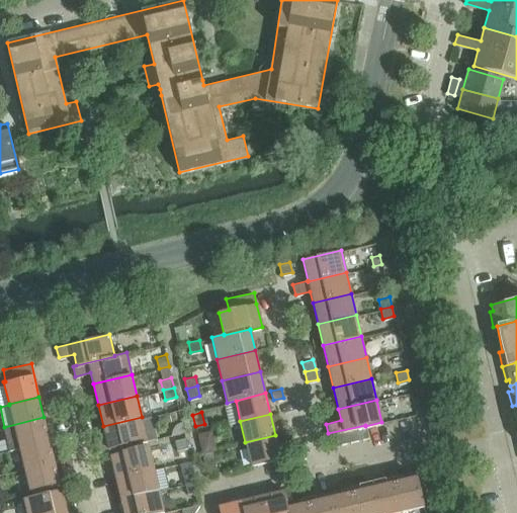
[(4,427),(9,449),(19,447),(50,440),(44,417),(4,427)]
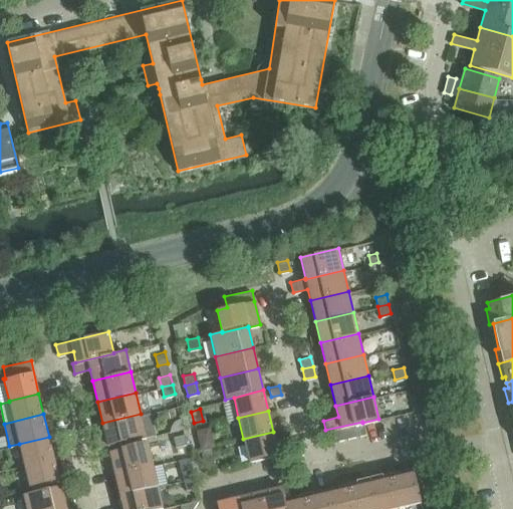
[(105,435),(90,438),(92,449),(146,437),(141,414),(102,423),(105,435)]
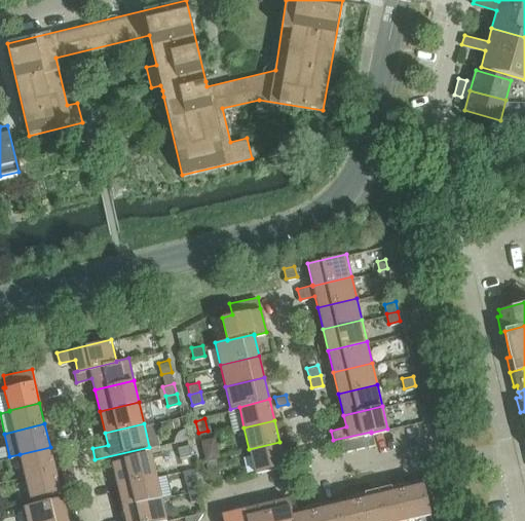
[(371,432),(333,440),(336,452),(374,443),(371,433),(371,432)]
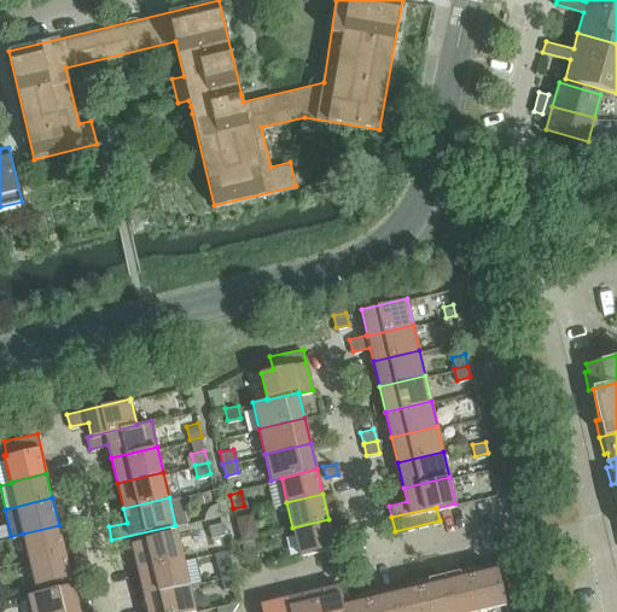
[(329,519),(292,528),(300,554),(335,546),(329,519)]
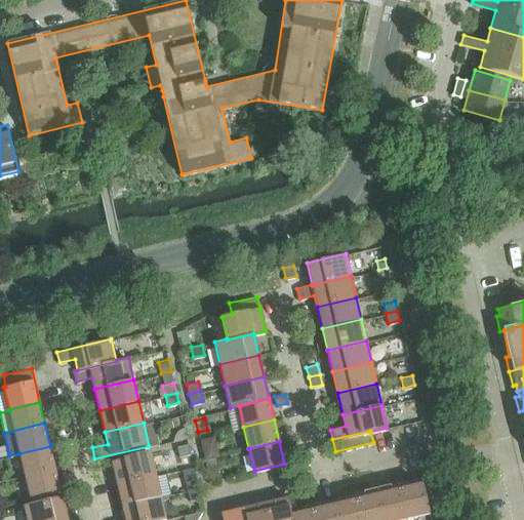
[(188,442),(176,445),(179,455),(191,452),(188,442)]
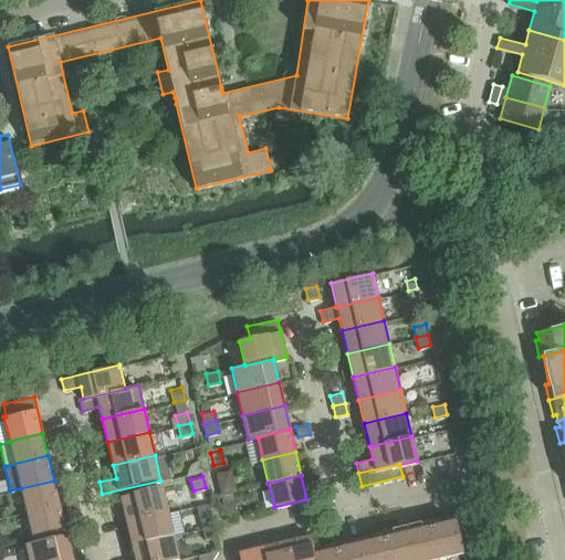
[(54,481),(21,488),(27,510),(59,503),(54,481)]
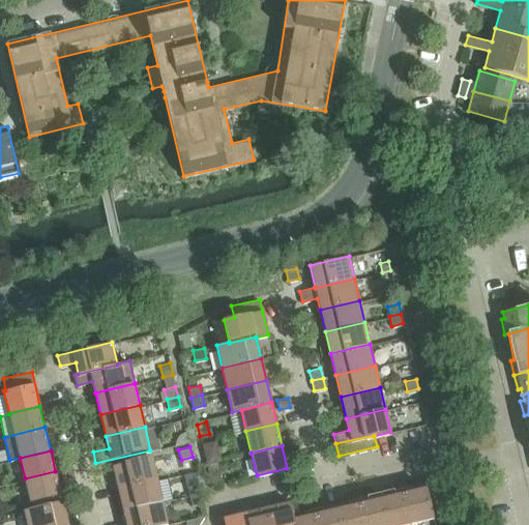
[(151,456),(113,465),(118,488),(157,478),(151,456)]
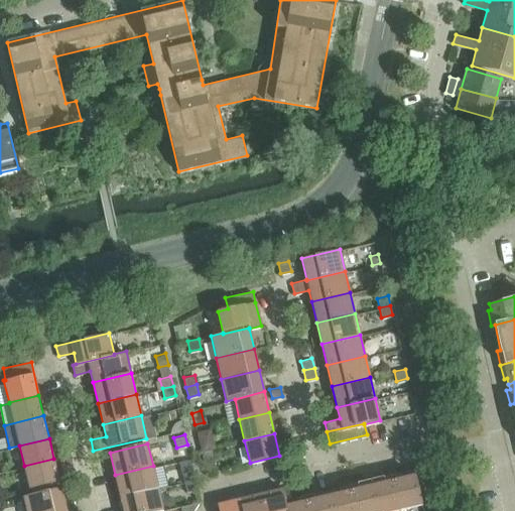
[(68,446),(57,449),(59,458),(70,455),(68,446)]
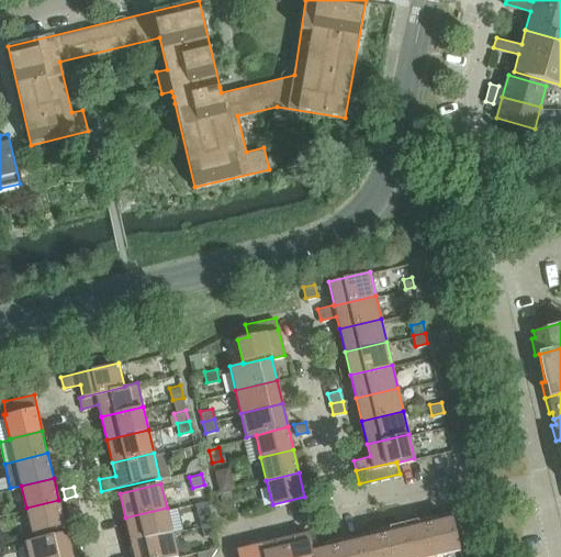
[(231,489),(219,491),(221,501),(233,498),(231,489)]
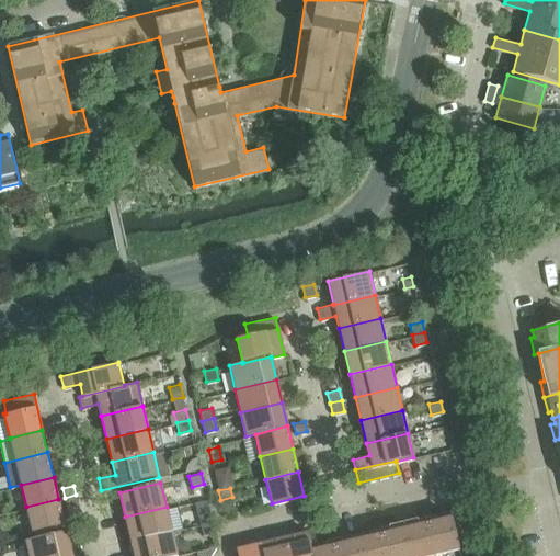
[(76,495),(65,498),(67,508),(78,505),(76,495)]
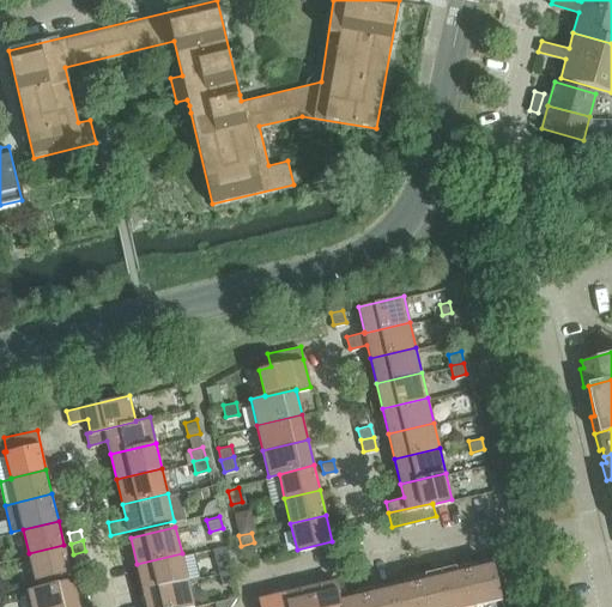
[(254,542),(241,546),(243,557),(256,553),(254,542)]
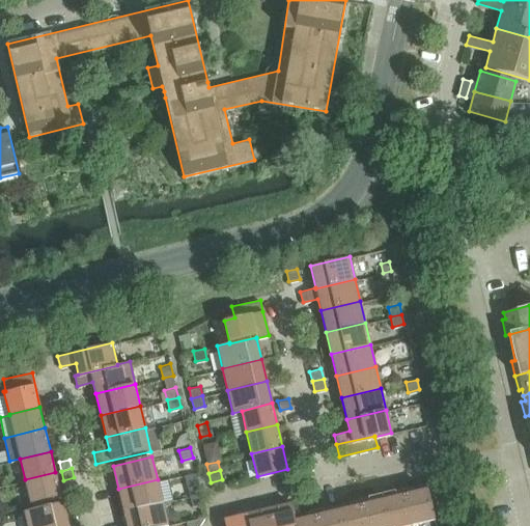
[(55,472),(25,479),(30,502),(61,495),(55,472)]
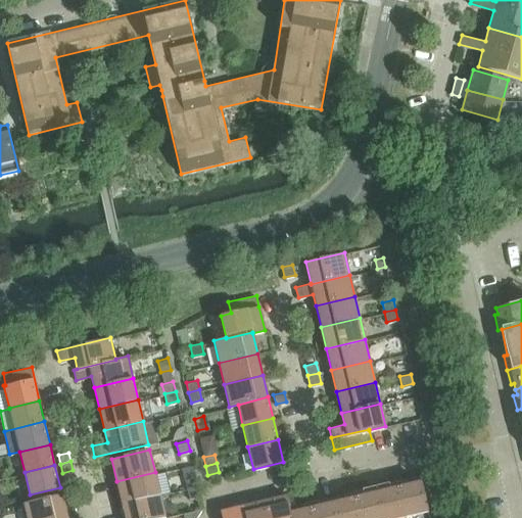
[(390,482),(375,486),(382,517),(429,517),(425,500),(429,499),(424,474),(404,479),(400,469),(388,472),(390,482)]
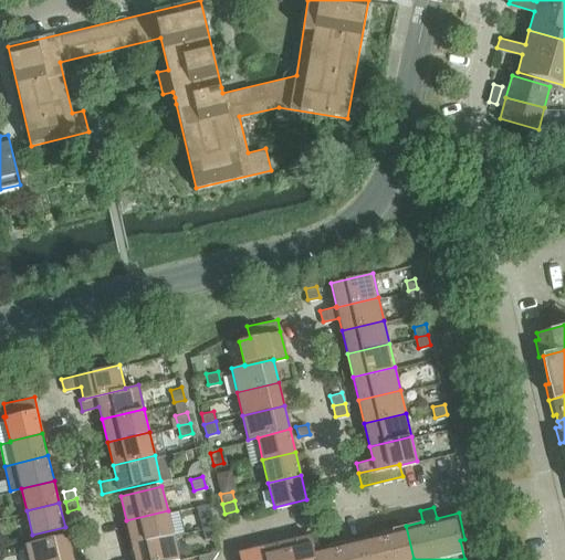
[(168,510),(126,520),(132,543),(173,534),(168,510)]
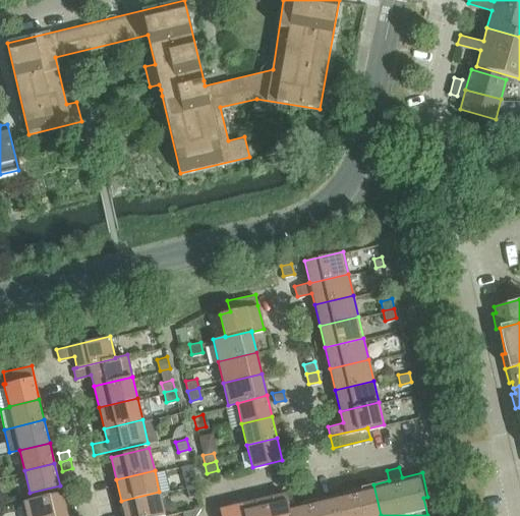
[(194,473),(183,475),(186,485),(196,483),(194,473)]
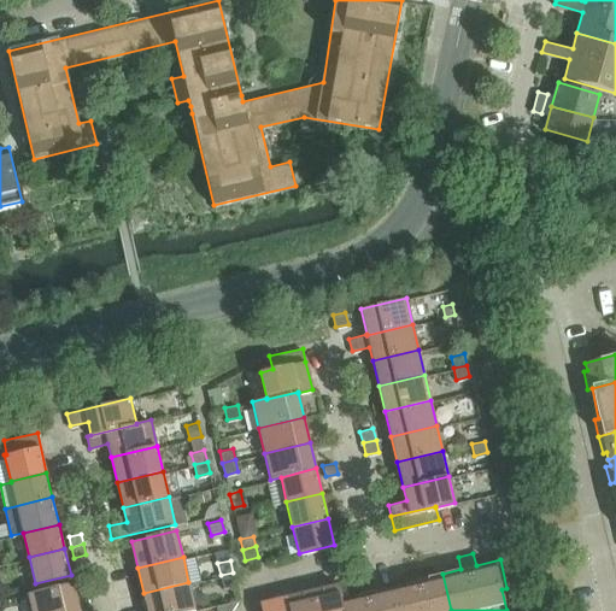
[(344,610),(451,610),(443,574),(426,577),(422,565),(408,569),(410,581),(392,586),(374,589),(370,579),(356,582),(358,593),(341,598),(340,598),(344,610)]
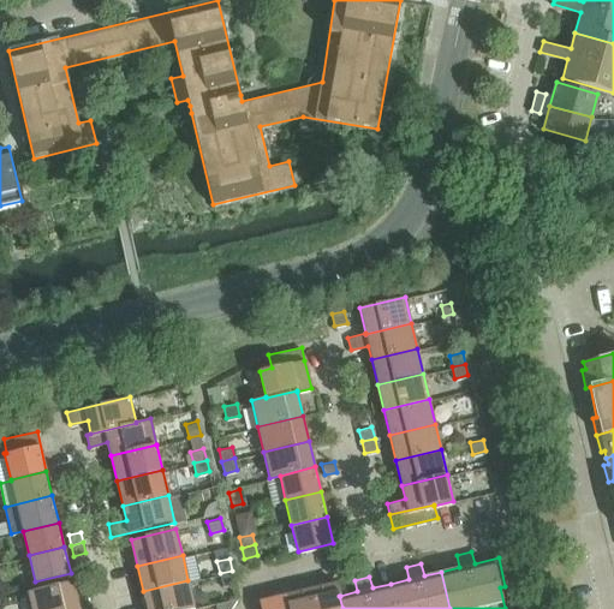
[(232,571),(220,573),(222,585),(236,581),(232,571)]
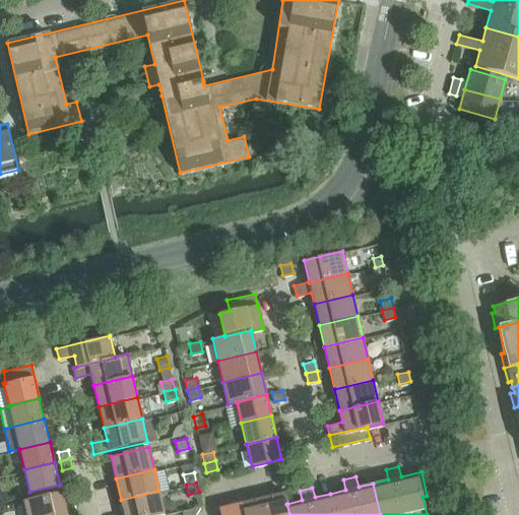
[(61,491),(23,500),(26,514),(57,514),(66,513),(61,491)]
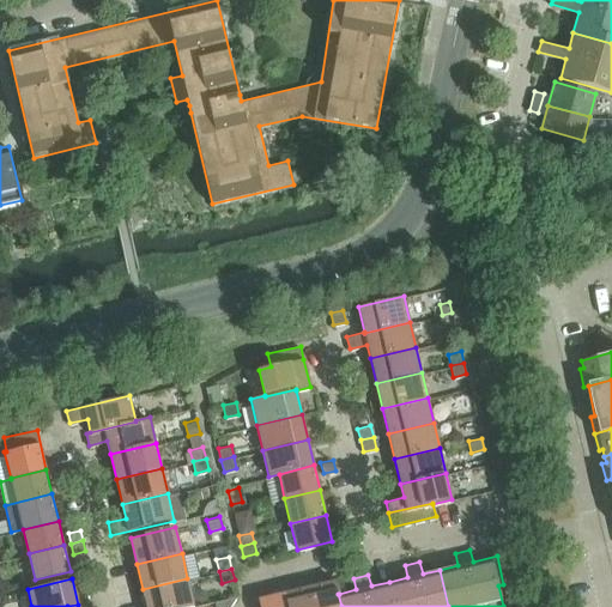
[(183,606),(186,606),(194,606),(187,578),(143,589),(146,606),(180,606),(183,606)]
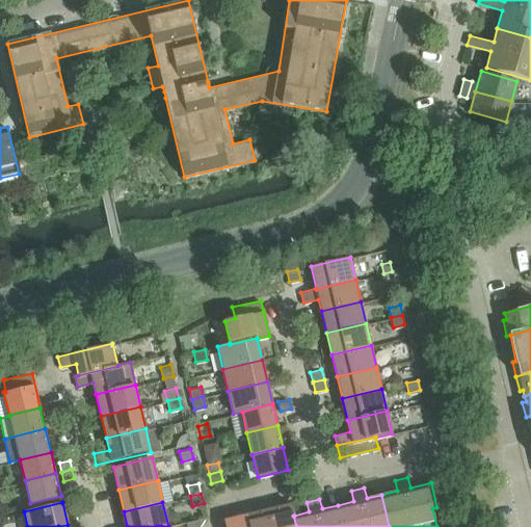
[(296,526),(293,516),(294,516),(292,503),(269,508),(272,526),(296,526)]
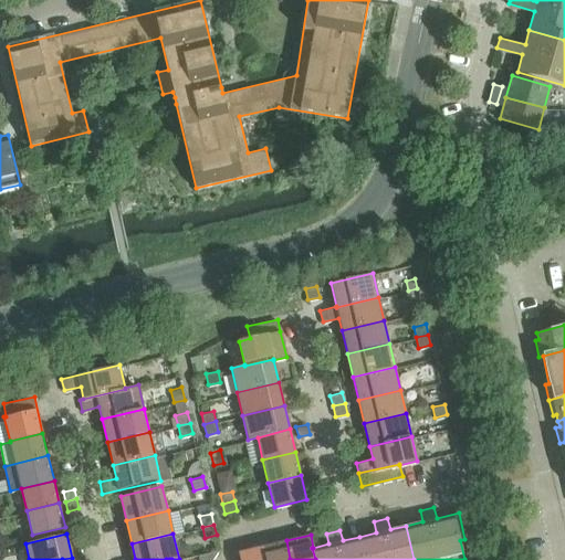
[(290,559),(286,540),(263,546),(265,559),(290,559)]
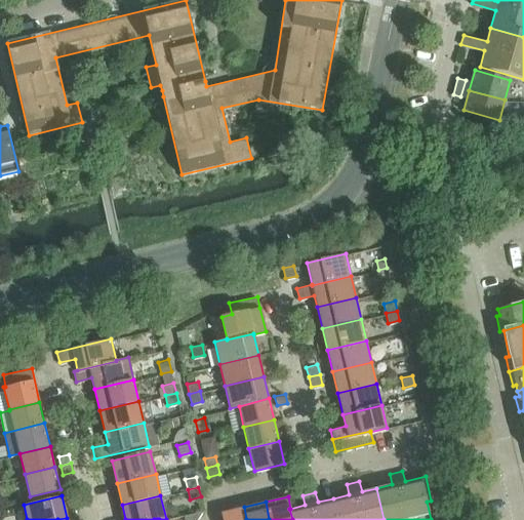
[(223,519),(246,519),(244,507),(222,512),(223,519)]
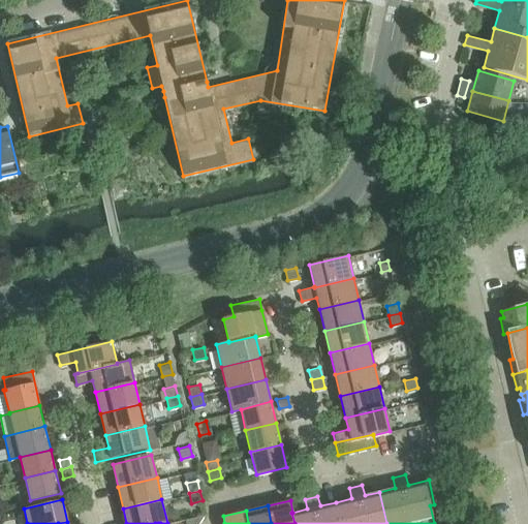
[(186,523),(197,523),(205,514),(185,518),(186,523)]
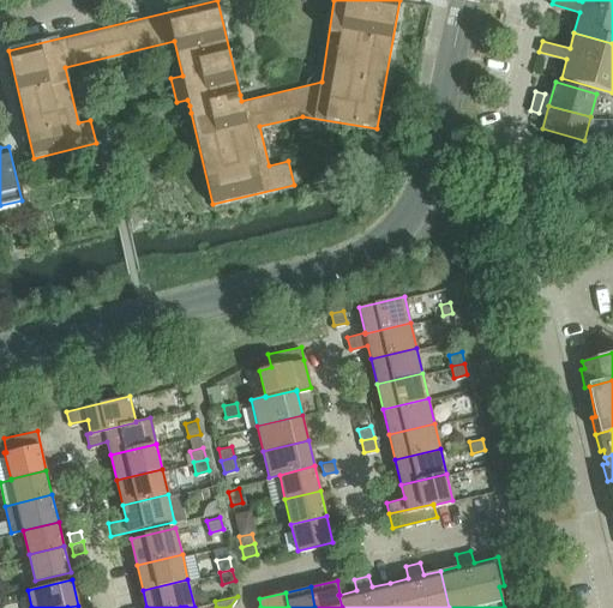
All buildings are outlined.
